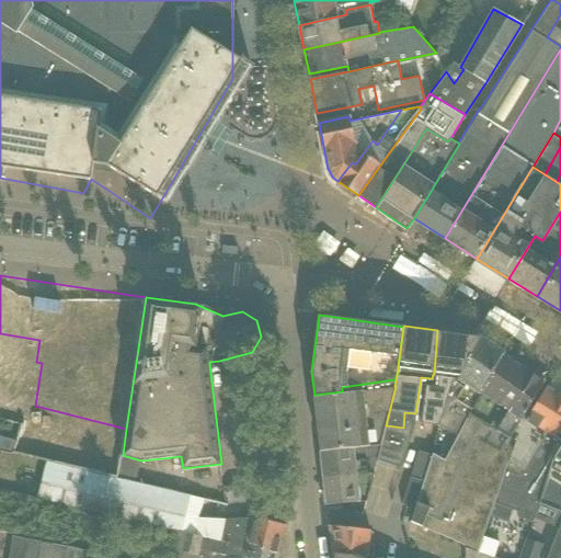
[(420,420),(437,423),(453,378),(457,380),(479,336),(437,330),(434,374),(437,375),(436,384),(425,383),(420,420)]
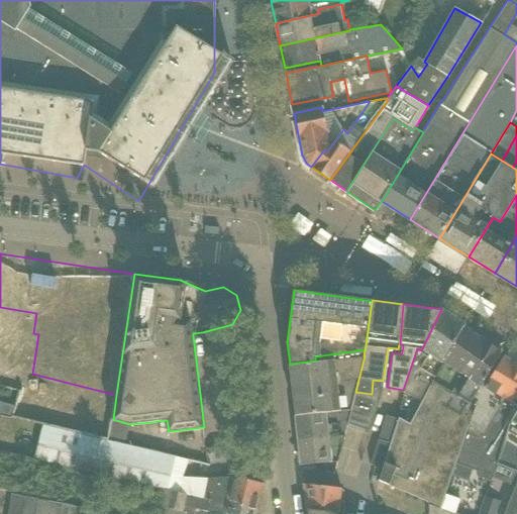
[(423,399),(464,325),(441,309),(421,350),(417,348),(403,390),(423,399)]
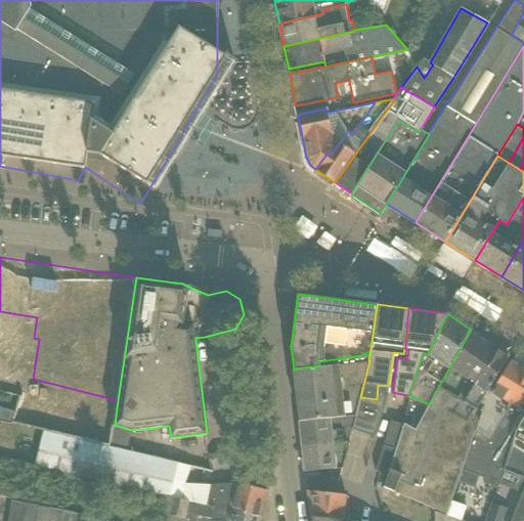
[(456,480),(461,466),(462,467),(480,410),(476,408),(489,387),(508,357),(509,355),(471,330),(429,404),(417,428),(405,421),(396,446),(389,471),(384,485),(446,511),(456,480)]
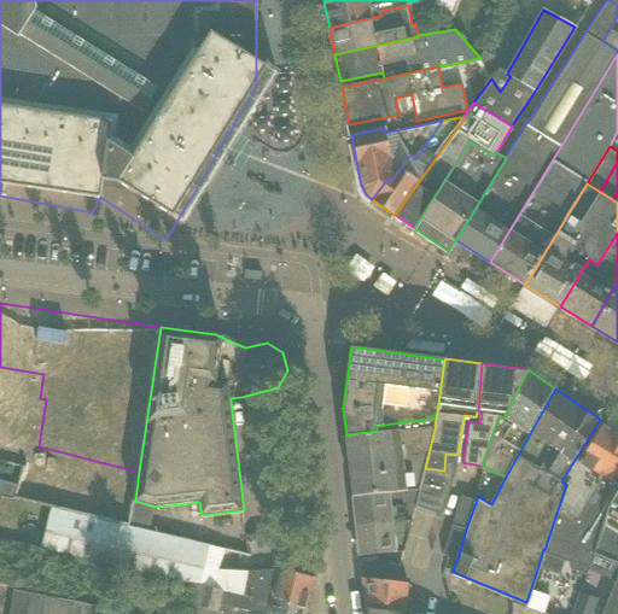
[(617,487),(617,433),(602,424),(581,458),(577,456),(561,481),(566,484),(544,550),(566,557),(572,559),(571,568),(587,573),(594,551),(593,551),(606,509),(617,487)]
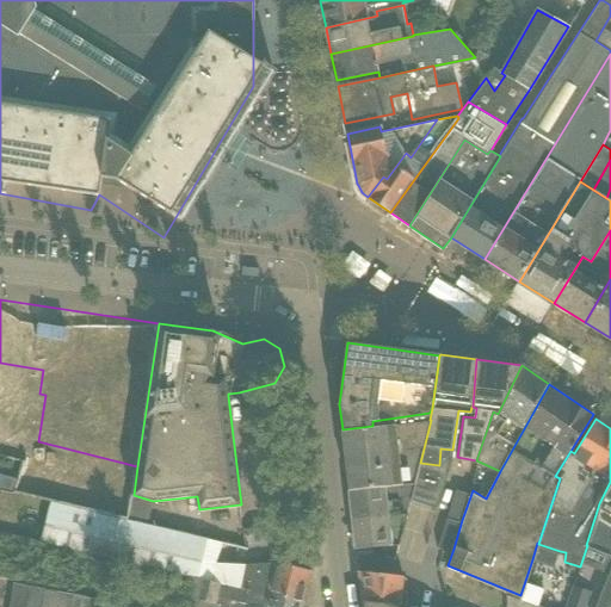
[(372,426),(343,429),(343,434),(347,434),(349,444),(345,444),(350,485),(350,487),(384,483),(414,481),(414,479),(419,463),(420,463),(431,420),(430,420),(372,426)]
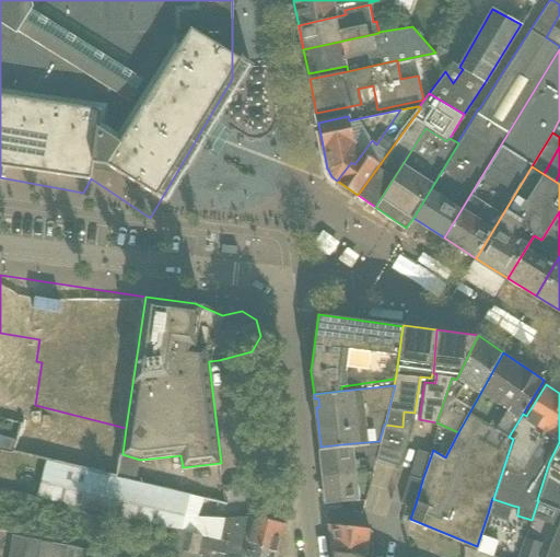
[(0,433),(0,447),(12,450),(16,438),(0,433)]
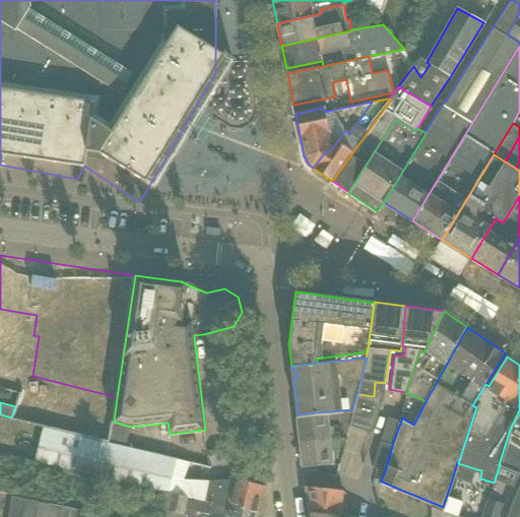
[(301,442),(345,437),(352,409),(327,411),(298,414),(301,442)]
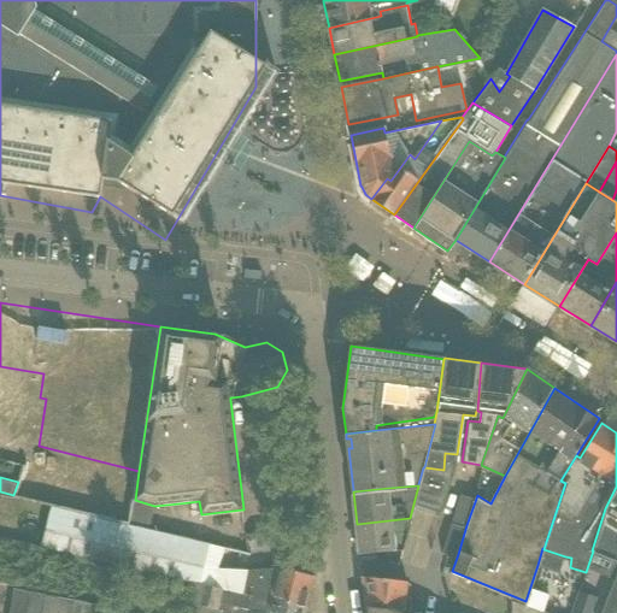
[(616,548),(616,487),(605,508),(592,550),(593,550),(616,559),(616,548)]
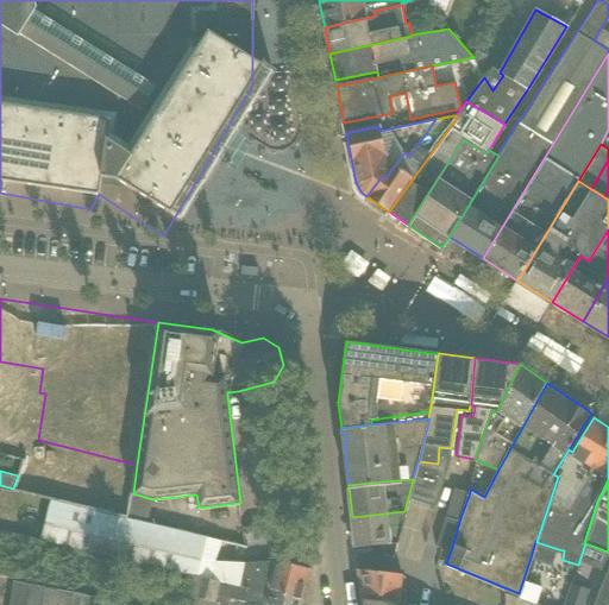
[(149,522),(130,517),(50,498),(41,539),(124,558),(184,572),(184,569),(198,573),(201,558),(207,536),(149,522)]
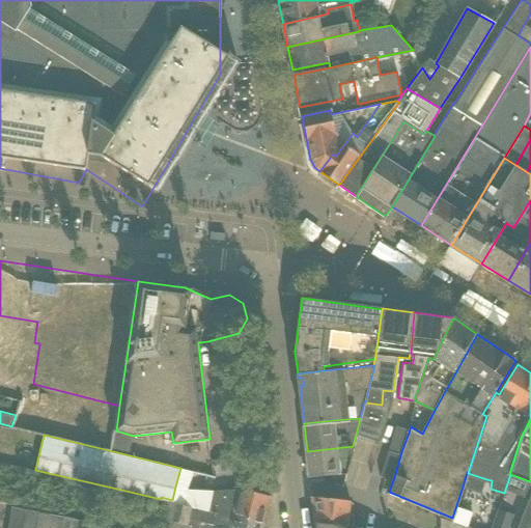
[(307,451),(310,476),(340,473),(338,457),(351,456),(353,446),(307,451)]
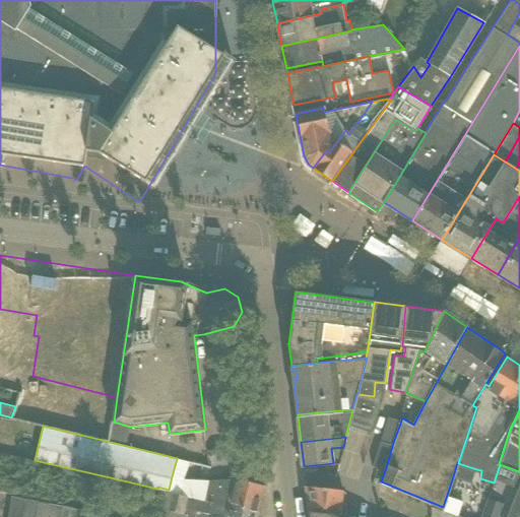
[(374,463),(386,467),(393,443),(381,440),(376,458),(374,463)]
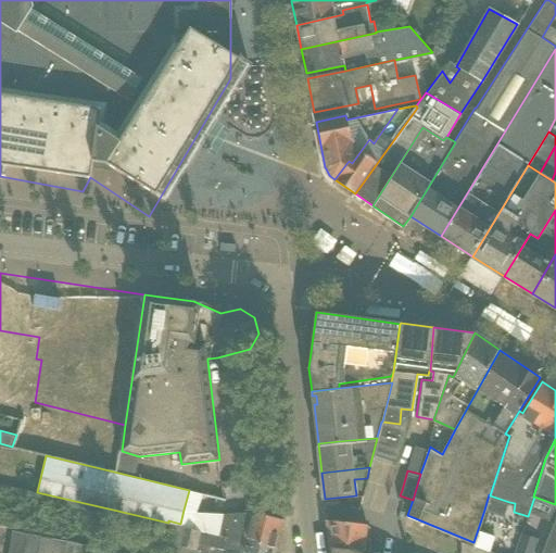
[(490,495),(489,494),(484,510),(504,516),(509,502),(490,495)]
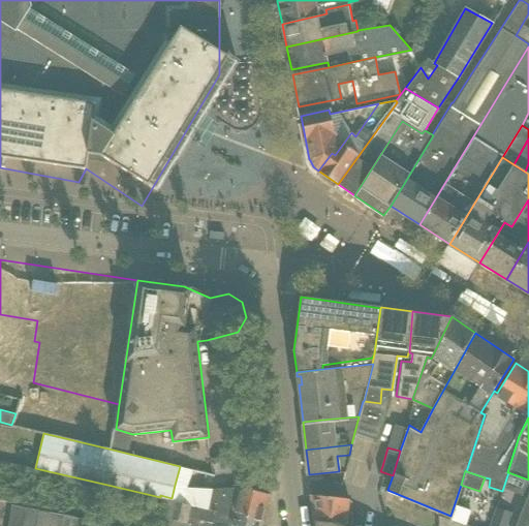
[(528,525),(528,470),(528,488),(520,515),(515,525),(528,525)]
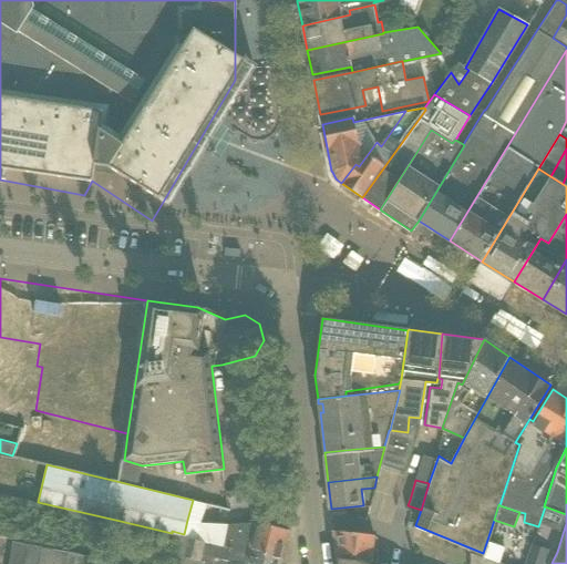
[(184,534),(198,537),(209,541),(228,545),(281,559),(289,529),(255,520),(228,523),(214,522),(202,521),(187,520),(184,534)]
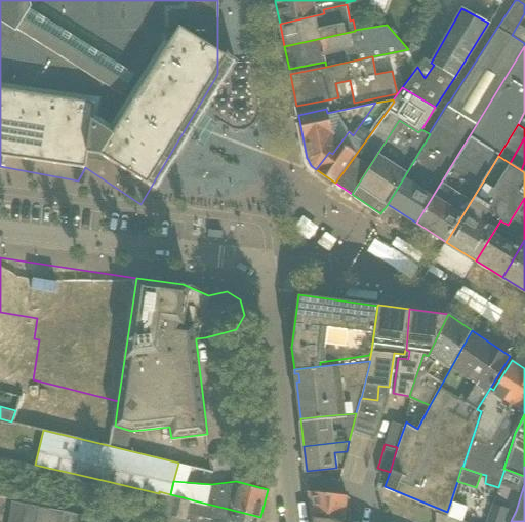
[(346,494),(309,490),(312,517),(336,519),(348,521),(350,509),(345,508),(346,494)]
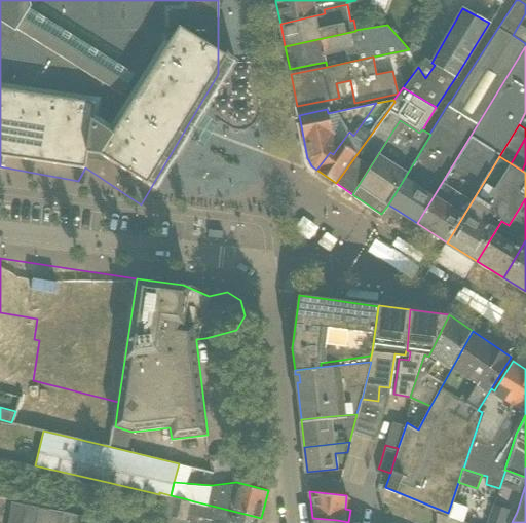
[(150,495),(138,492),(135,505),(147,508),(150,495)]
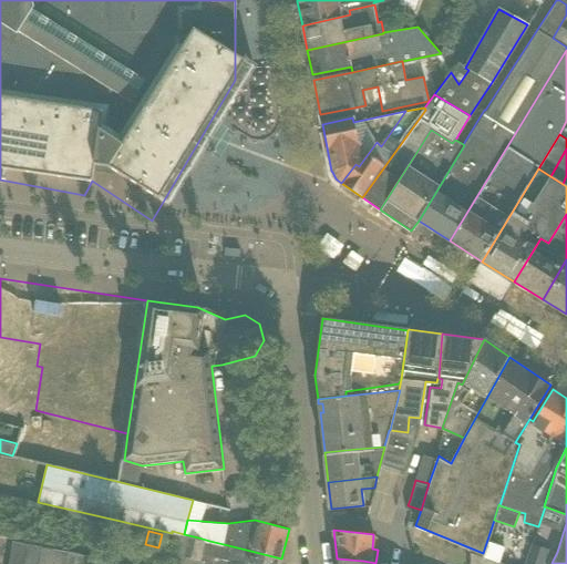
[(184,534),(172,531),(172,533),(165,562),(172,563),(203,563),(205,560),(199,559),(202,552),(246,563),(245,563),(280,563),(281,560),(281,559),(228,545),(209,541),(198,537),(184,534)]
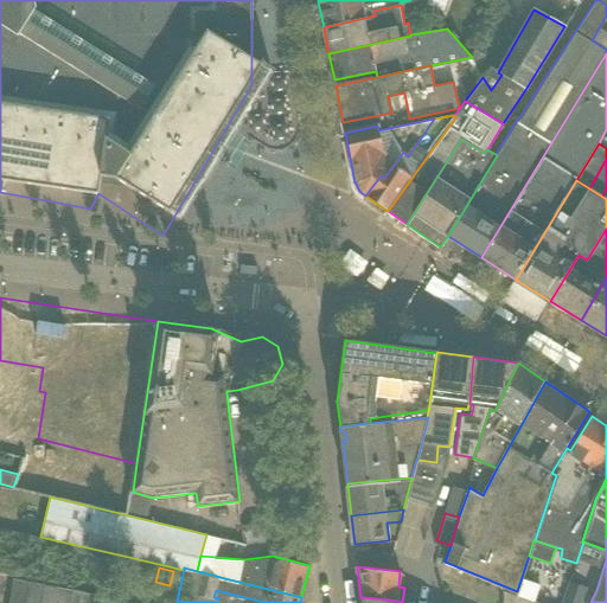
[(14,576),(8,602),(90,602),(93,592),(74,589),(45,584),(45,583),(30,581),(14,576)]
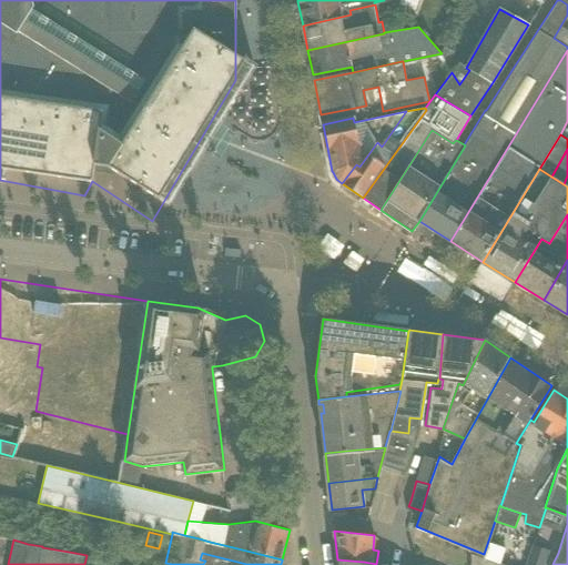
[(531,543),(525,564),(544,564),(550,547),(531,543)]
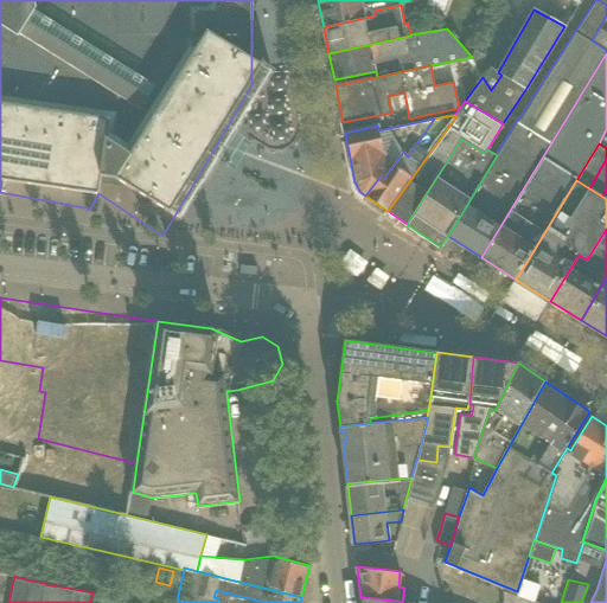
[(504,590),(503,602),(532,602),(534,601),(516,595),(504,590)]
